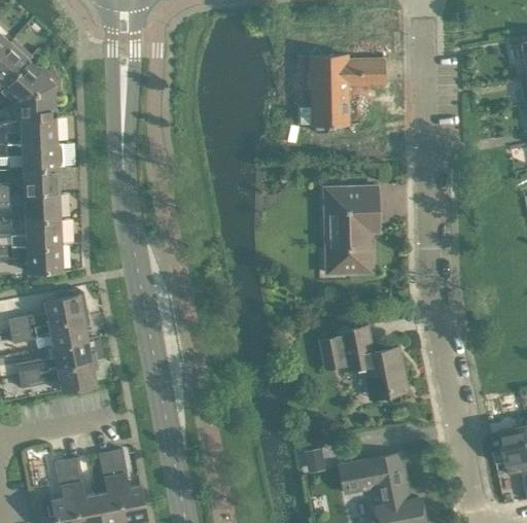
[(0,53),(10,42),(0,32),(0,53)]
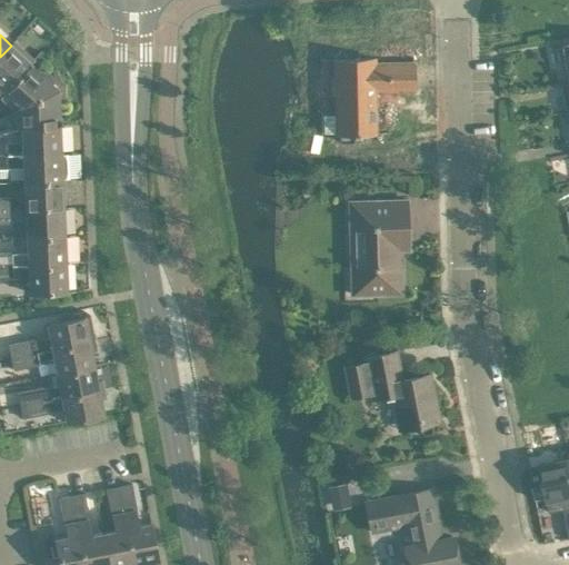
[(11,46),(0,57),(0,87),(6,92),(31,65),(11,46)]
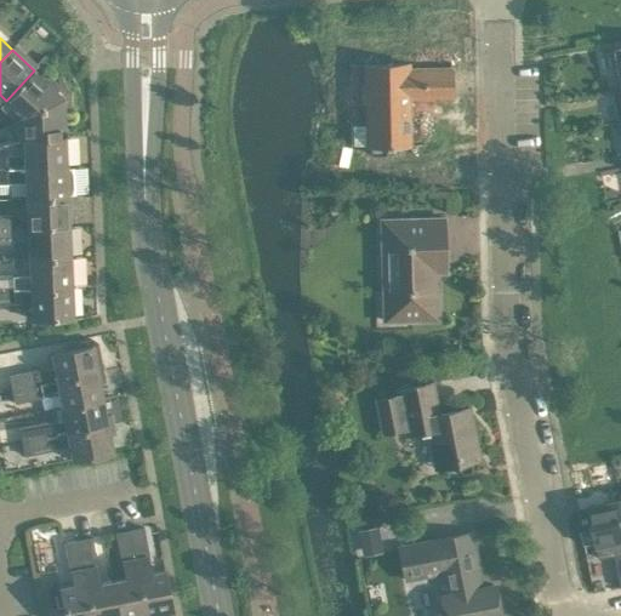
[(46,56),(38,66),(43,69),(51,61),(46,56)]
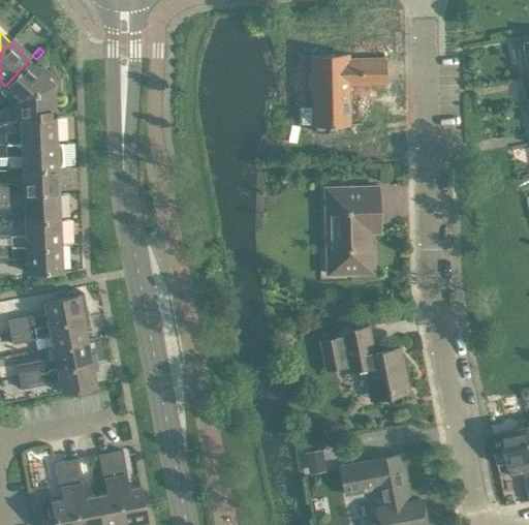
[(5,86),(1,90),(14,102),(55,83),(29,60),(5,86)]
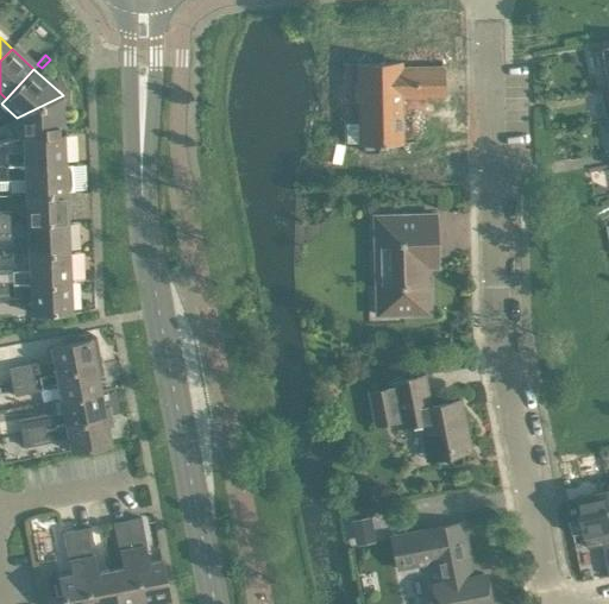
[(63,95),(17,118),(17,137),(24,137),(66,134),(63,95)]
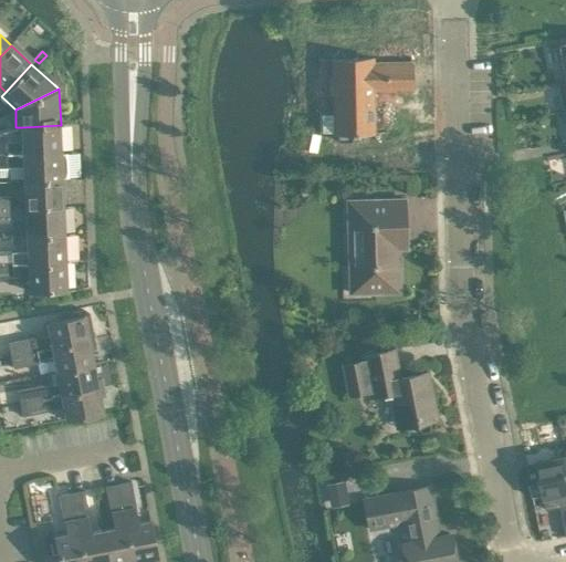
[(7,142),(0,142),(0,155),(62,153),(61,125),(22,127),(23,143),(7,144),(7,142)]
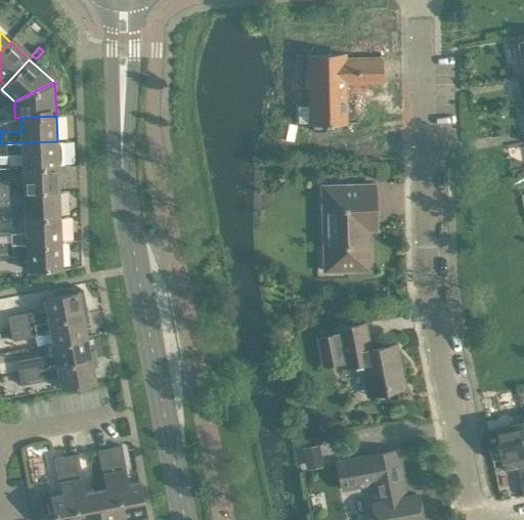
[(57,141),(0,143),(0,156),(7,156),(7,155),(23,154),(23,168),(58,167),(57,141)]
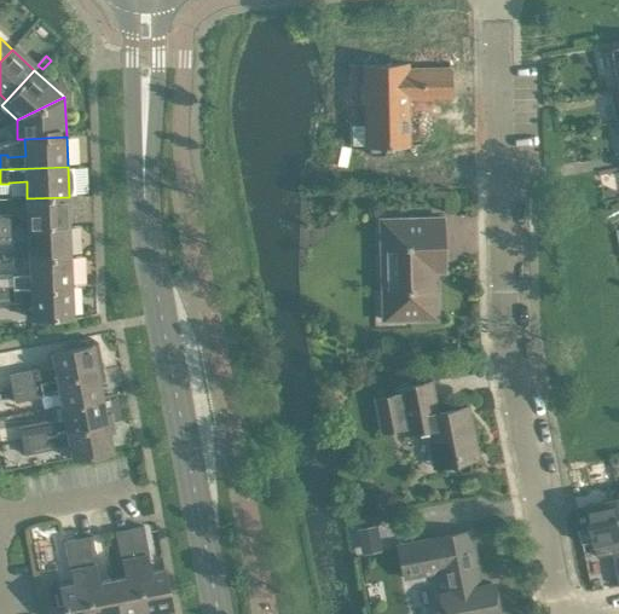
[(444,196),(434,196),(434,206),(445,204),(444,196)]
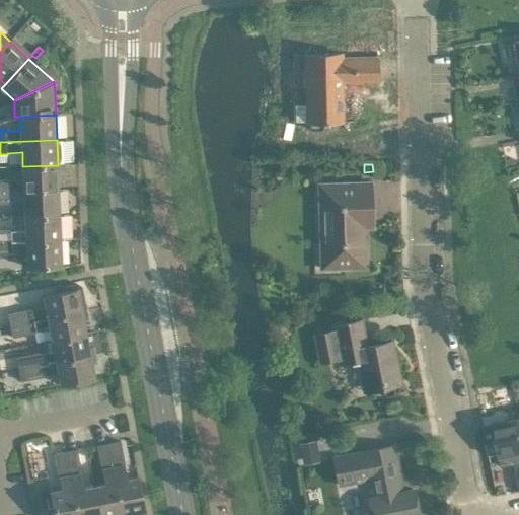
[(58,165),(22,166),(24,192),(59,191),(58,165)]
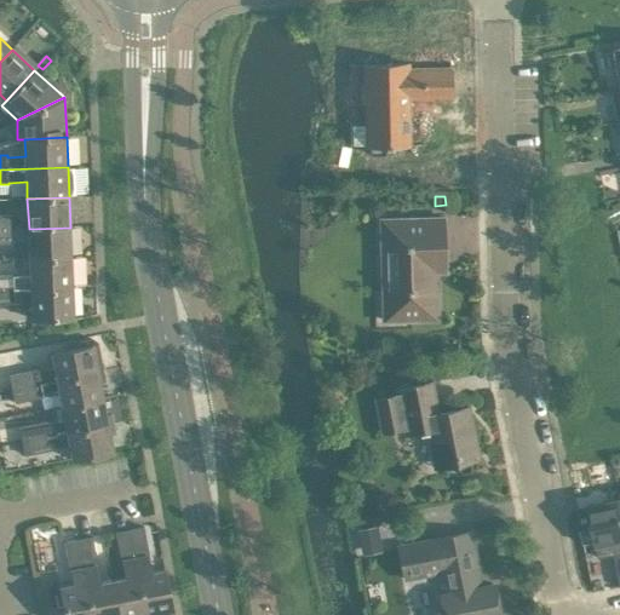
[(11,216),(0,216),(0,230),(11,230),(11,216)]
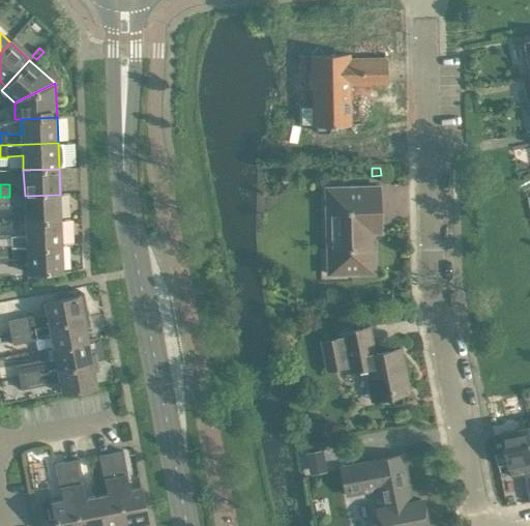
[(381,187),(327,190),(328,235),(336,235),(337,274),(375,273),(374,234),(382,233),(381,187)]
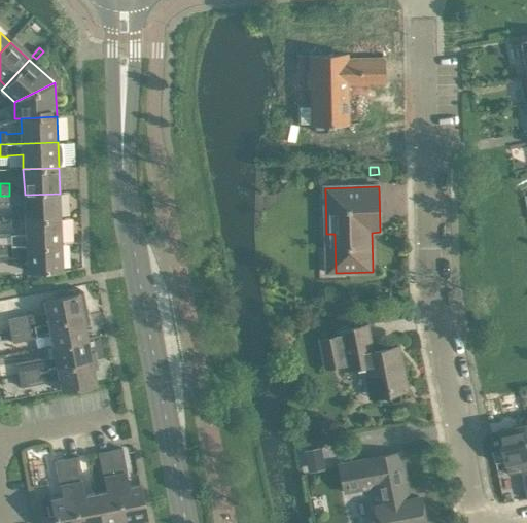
[(60,194),(25,195),(26,220),(61,218),(60,194)]
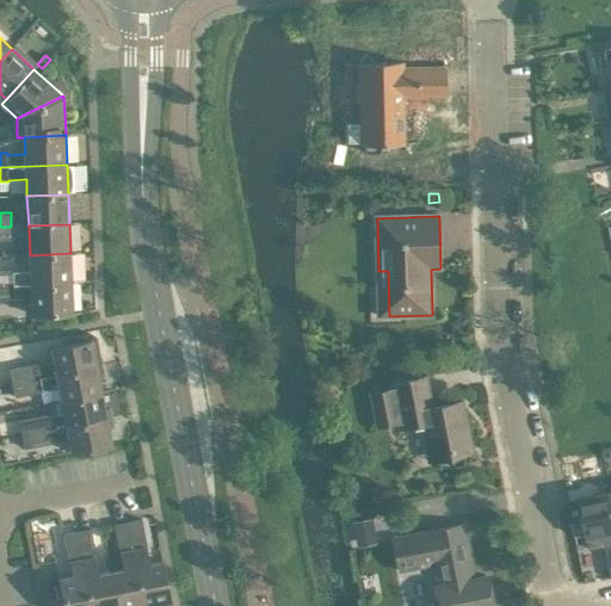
[(11,227),(0,227),(0,241),(12,241),(11,227)]
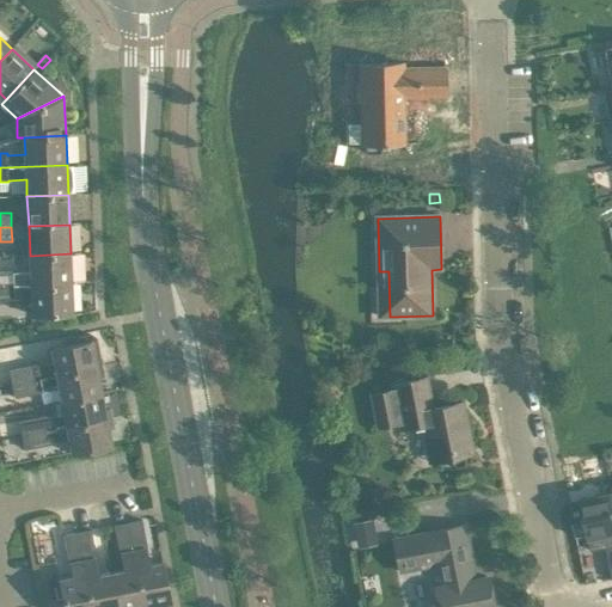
[(13,271),(0,271),(0,286),(72,283),(71,253),(30,256),(30,273),(13,274),(13,271)]
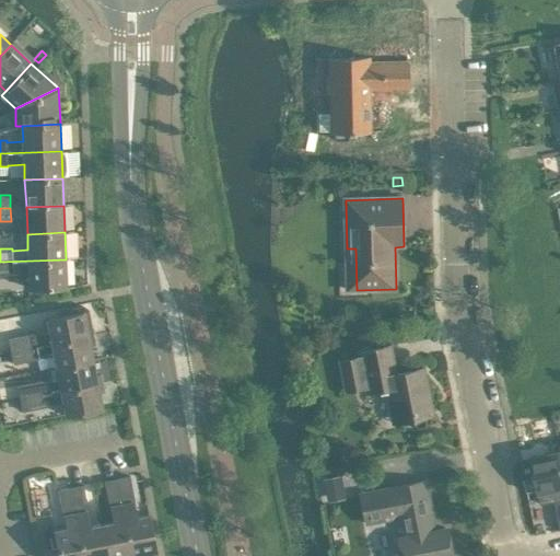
[(66,259),(0,262),(0,275),(13,275),(13,274),(28,273),(30,289),(67,287),(66,259)]
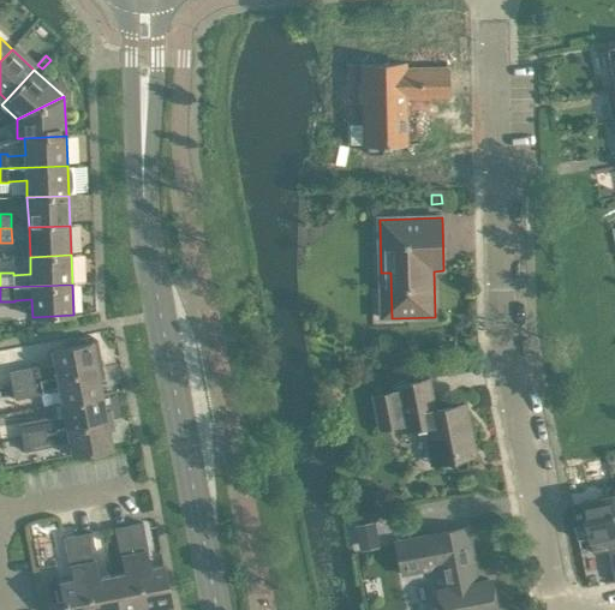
[(37,366),(10,372),(12,387),(102,369),(101,360),(97,341),(93,338),(69,342),(70,347),(52,351),(54,365),(37,369),(37,366)]
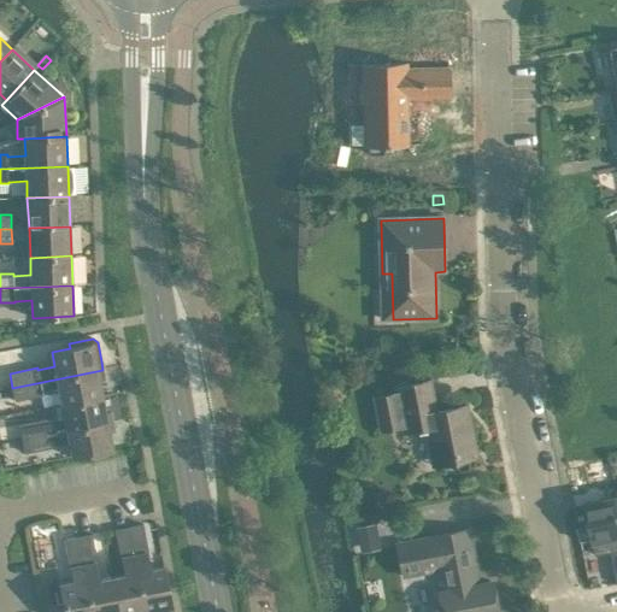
[(103,370),(12,388),(16,401),(43,396),(42,395),(60,392),(63,405),(103,398),(100,381),(105,380),(103,370)]
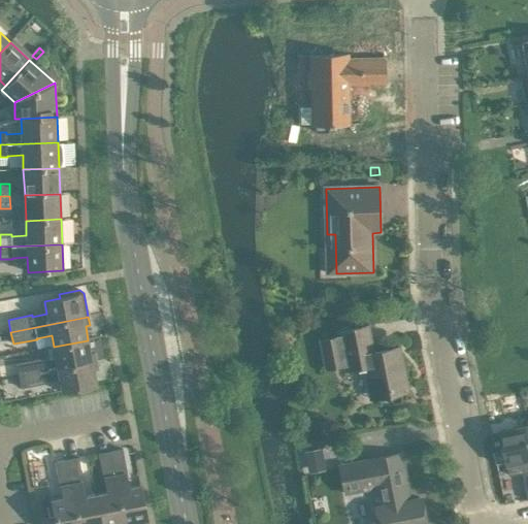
[(339,335),(320,338),(325,369),(345,365),(347,370),(364,366),(370,399),(409,391),(400,347),(374,352),(369,326),(338,332),(339,335)]
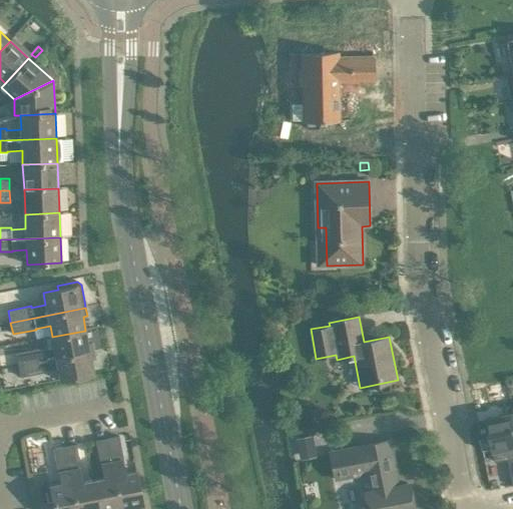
[(39,349),(17,354),(19,366),(94,351),(92,344),(88,345),(85,331),(52,337),(43,339),(45,350),(40,351),(39,349)]
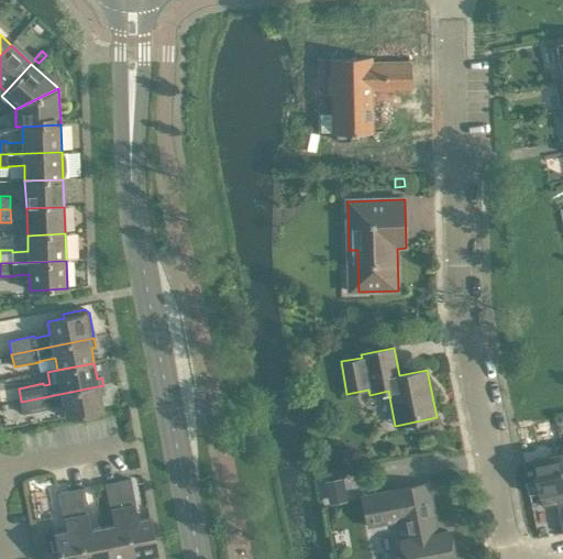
[(103,385),(21,402),(23,415),(48,409),(48,408),(64,405),(66,418),(103,410),(100,395),(105,394),(103,385)]
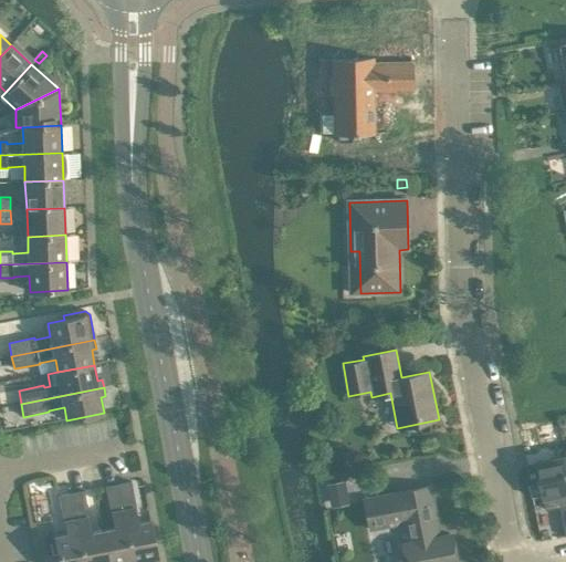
[(334,446),(327,451),(328,459),(337,462),(343,457),(342,448),(334,446)]
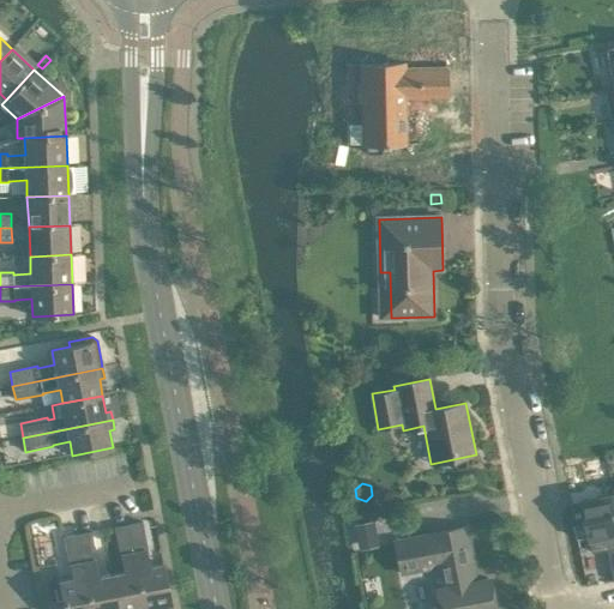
[(583,500),(582,501),(590,541),(593,553),(605,552),(611,555),(613,576),(613,501),(613,495),(583,500)]
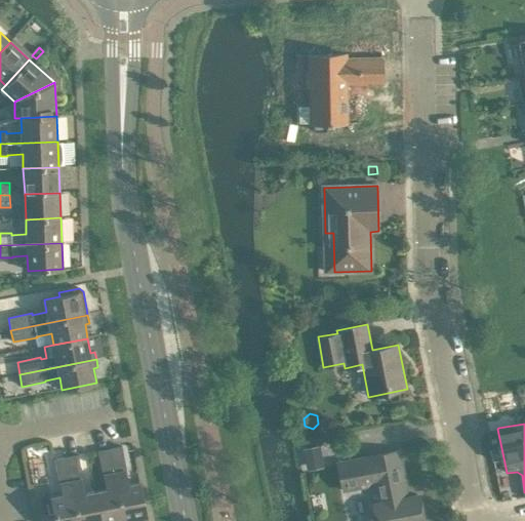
[(320,446),(304,449),(308,471),(325,468),(320,446)]
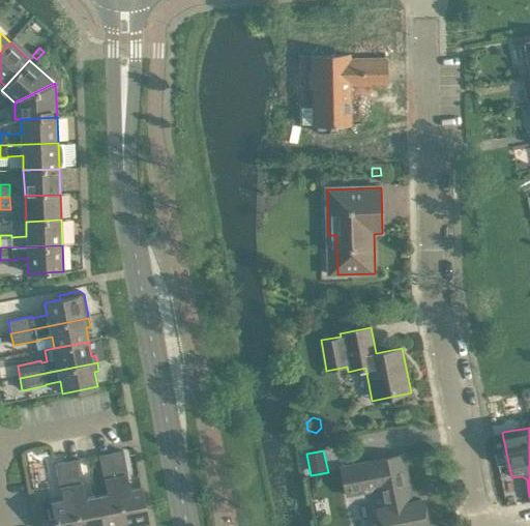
[(123,451),(112,454),(125,525),(135,525),(148,522),(141,488),(129,490),(126,475),(128,475),(123,451)]
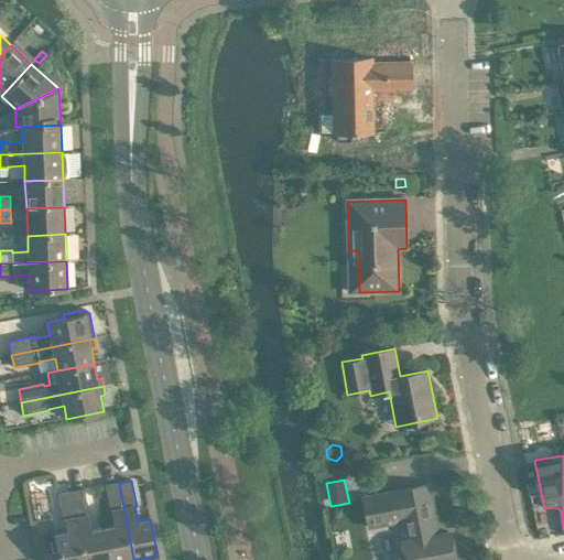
[(116,526),(104,528),(108,559),(133,559),(119,483),(106,485),(110,510),(112,510),(116,526)]
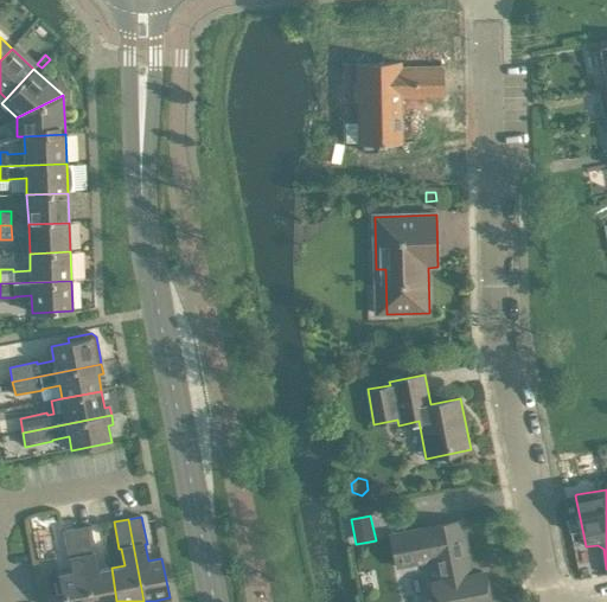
[(462,523),(391,537),(398,569),(432,562),(436,583),(433,584),(435,601),(490,601),(485,574),(473,576),(462,523)]
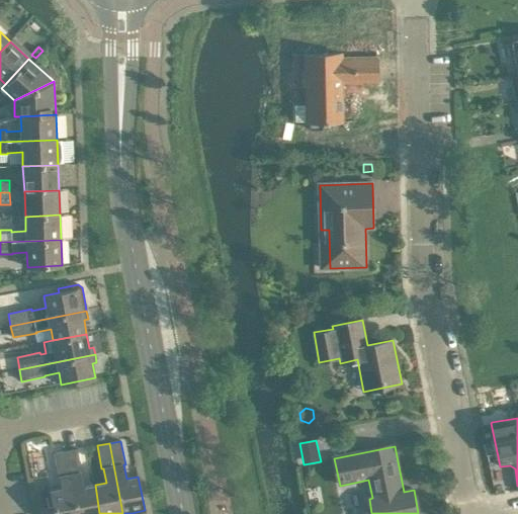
[(67,451),(66,451),(77,513),(99,513),(95,485),(84,487),(81,473),(83,473),(78,449),(67,451)]
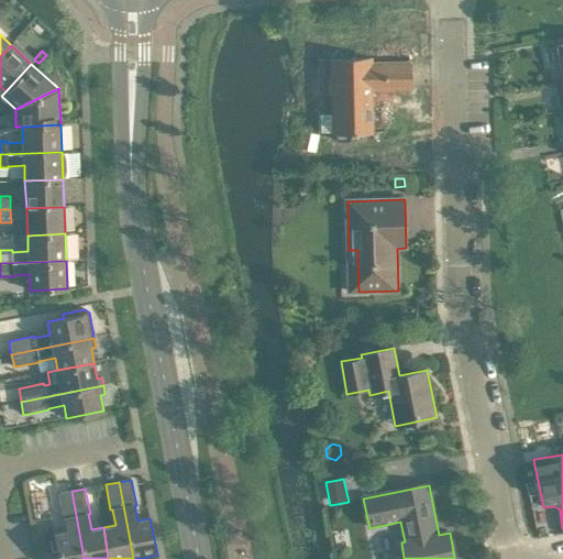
[(68,530),(55,534),(57,546),(59,558),(84,558),(72,491),(58,494),(64,519),(66,518),(68,530)]
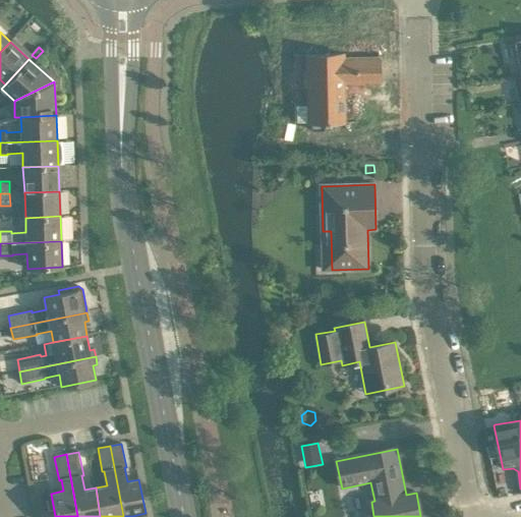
[(51,494),(42,496),(43,506),(53,505),(51,494)]
